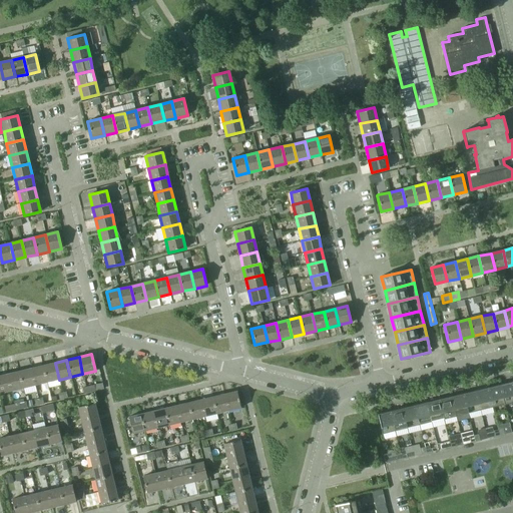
[(55,363),(43,366),(47,382),(59,380),(55,363)]
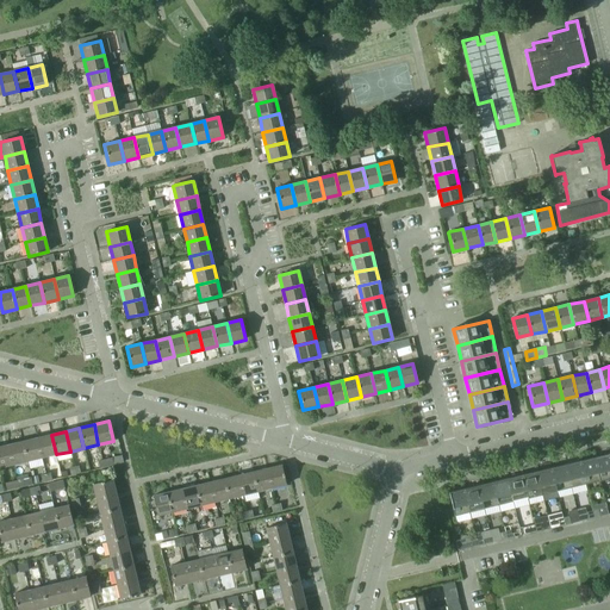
[(51,435),(37,439),(42,458),(56,454),(51,435)]
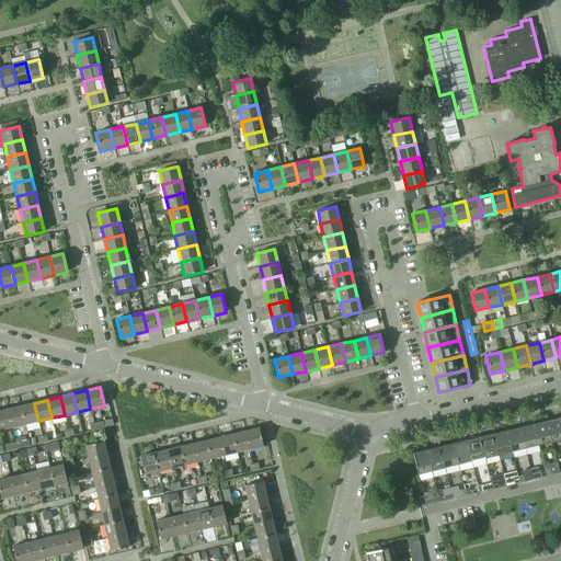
[(34,403),(21,407),(25,424),(26,431),(39,427),(38,421),(34,403)]
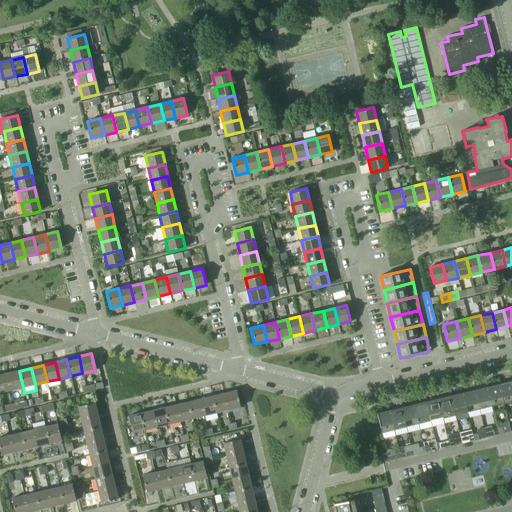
[(19,371),(7,373),(11,390),(23,387),(19,371)]
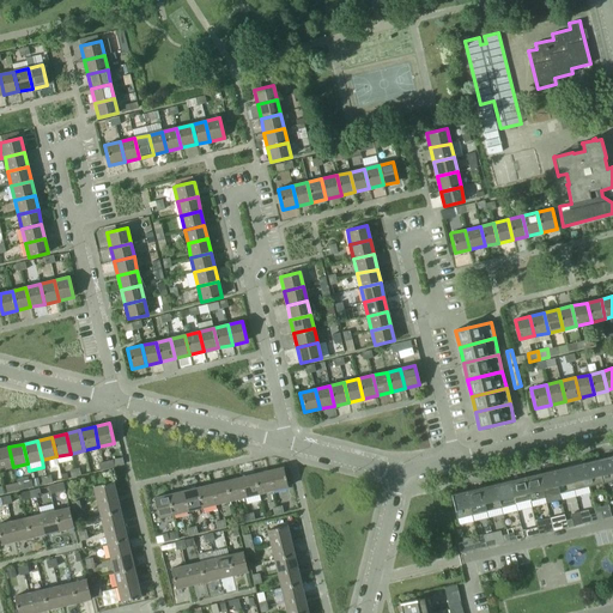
[(8,447),(0,449),(0,469),(13,467),(8,447)]
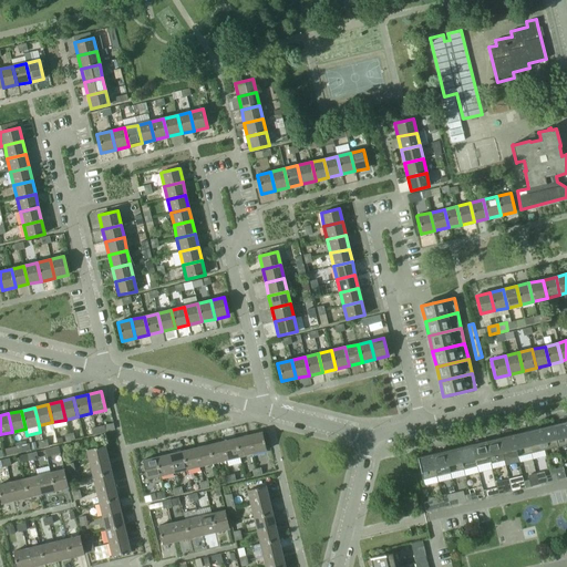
[(566,444),(566,424),(566,423),(566,422),(553,425),(557,446),(566,444)]
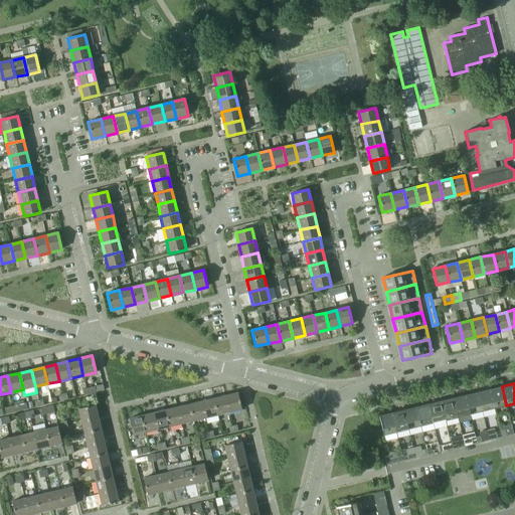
[(506,405),(502,386),(489,389),(494,408),(506,405)]
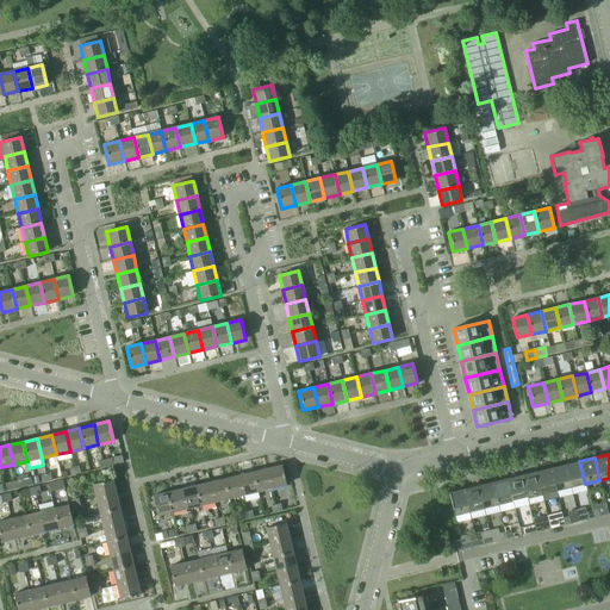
[(585,484),(579,461),(565,465),(571,487),(585,484)]
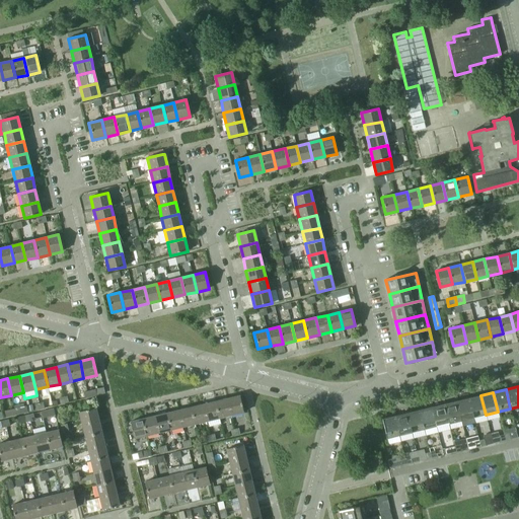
[(239,395),(227,398),(231,416),(243,413),(239,395)]
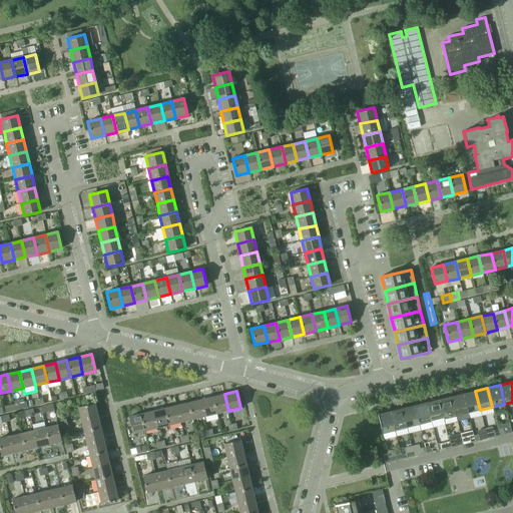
[(480,410),(475,391),(463,394),(468,413),(480,410)]
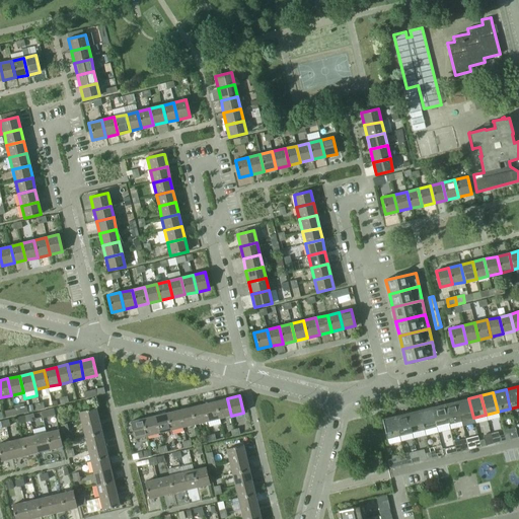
[(227,398),(215,401),(219,419),(231,416),(227,398)]
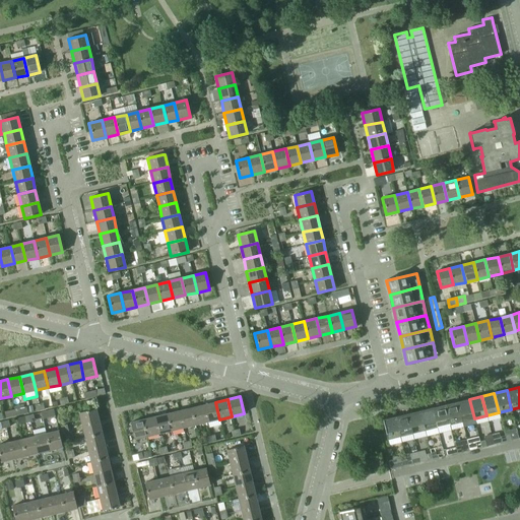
[(474,418),(469,399),(457,402),(462,421),(474,418)]
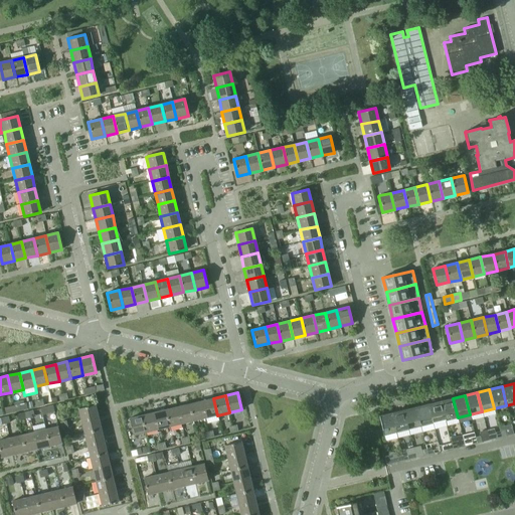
[(213,398),(201,401),(205,418),(217,415),(213,398)]
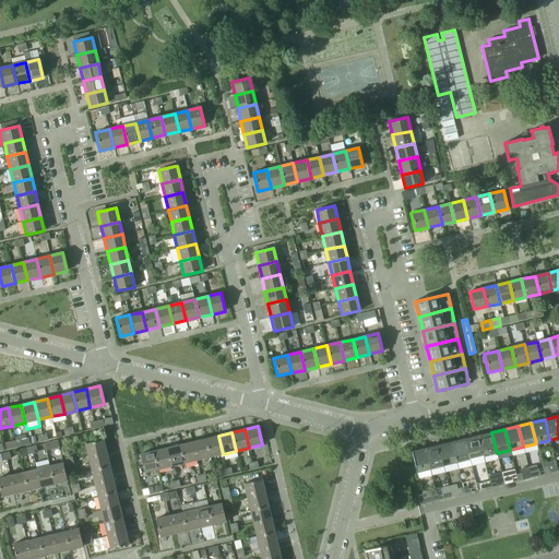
[(497,453),(491,432),(478,436),(483,456),(497,453)]
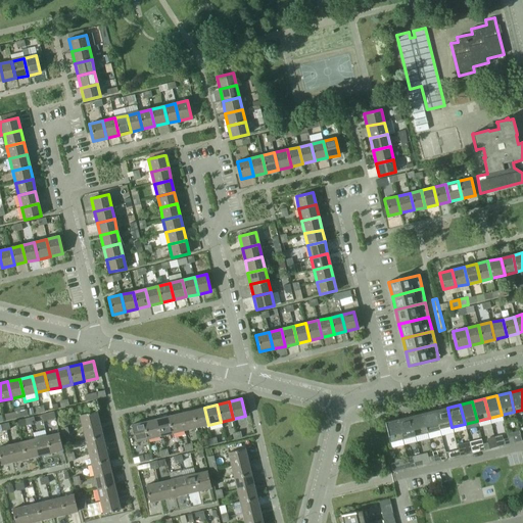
[(204,408),(192,411),(196,427),(208,425),(204,408)]
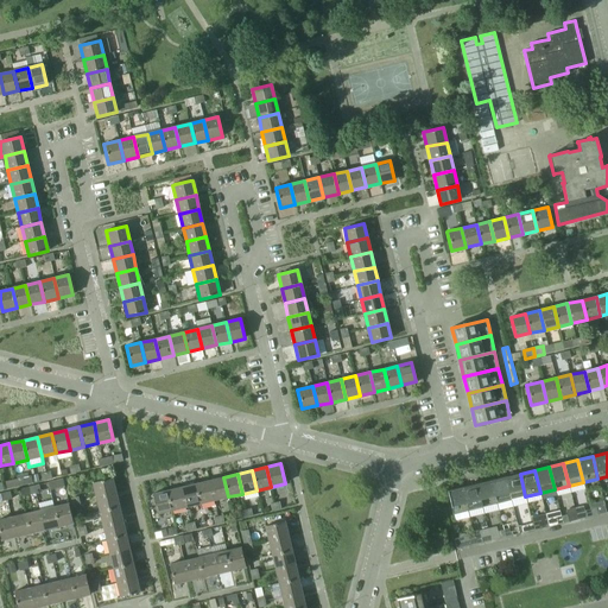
[(525,496),(520,474),(505,477),(511,500),(525,496)]
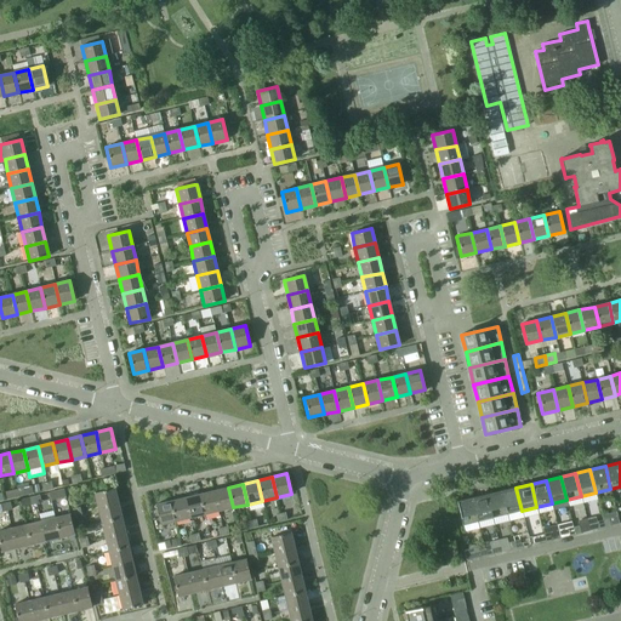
[(228,488),(214,491),(218,511),(233,507),(228,488)]
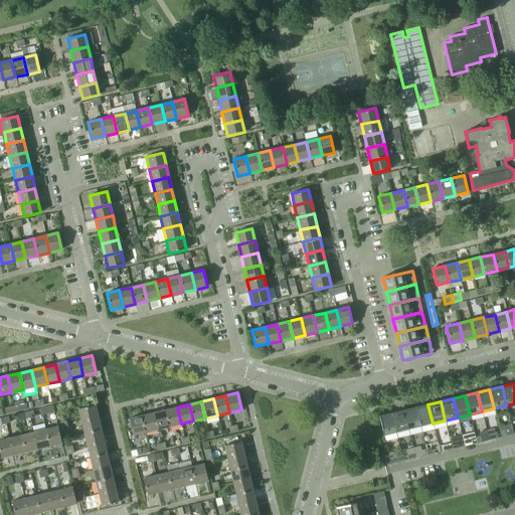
[(433,423),(427,404),(415,406),(420,426),(433,423)]
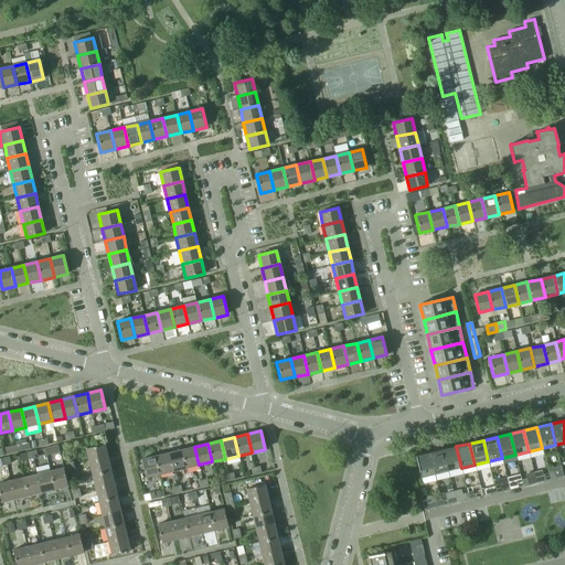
[(57,445),(44,448),(46,455),(60,451),(57,445)]
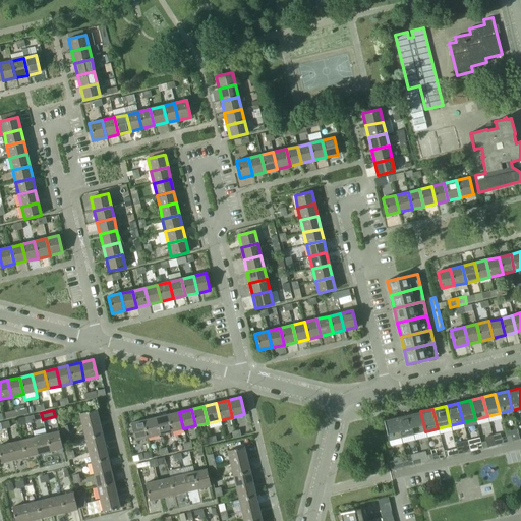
[(96,410),(79,414),(82,426),(99,422),(96,410)]
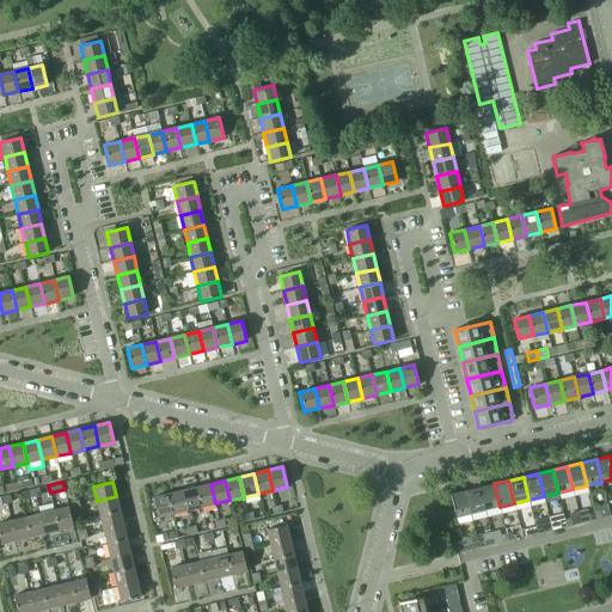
[(5,485),(7,493),(19,489),(17,483),(5,485)]
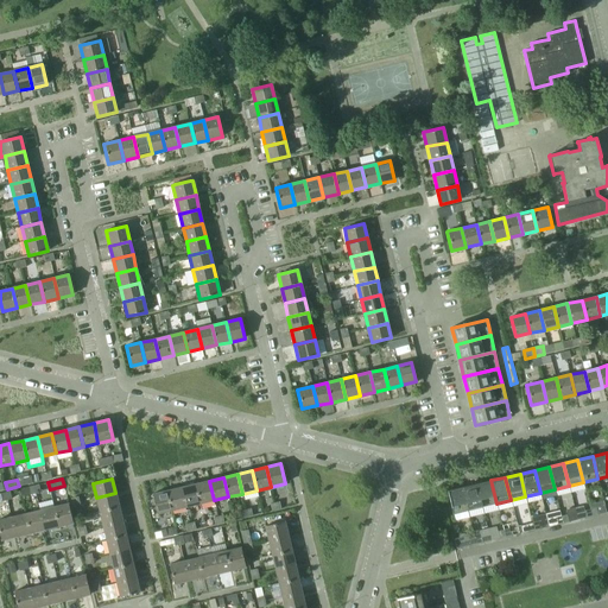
[(496,504),(491,480),(476,483),(482,507),(496,504)]
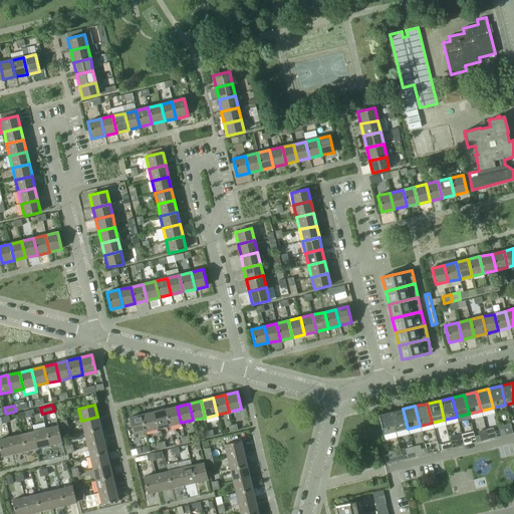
[(177,407),(165,410),(169,426),(181,423),(177,407)]
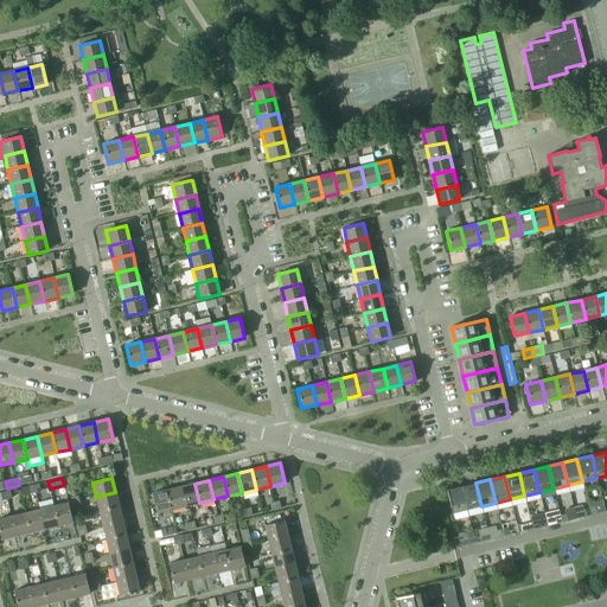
[(481,506),(475,483),(461,486),(467,510),(481,506)]
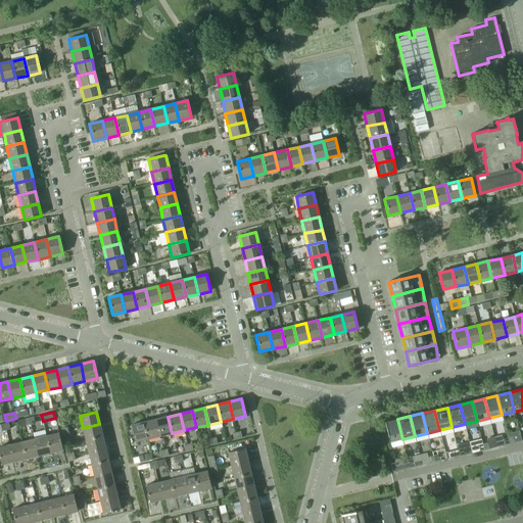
[(168,417),(155,420),(159,436),(172,433),(168,417)]
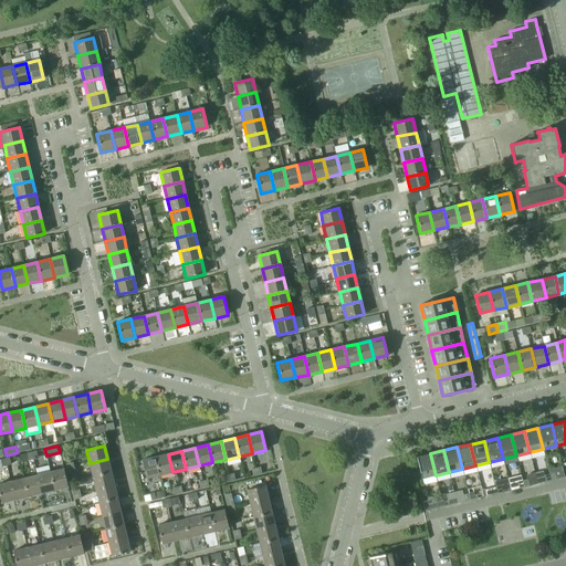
[(436,475),(430,453),(416,457),(421,479),(436,475)]
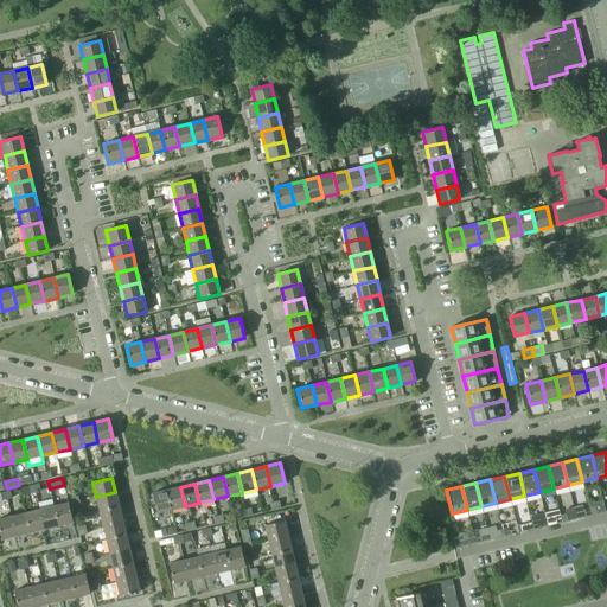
[(180,487),(166,490),(171,510),(185,506),(180,487)]
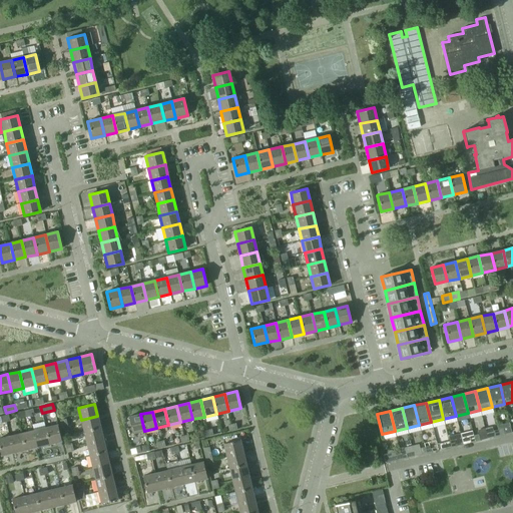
[(140,414),(128,417),(132,434),(144,431),(140,414)]
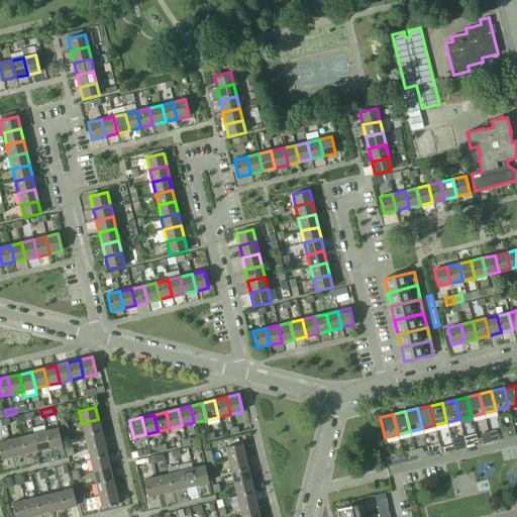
[(98,419),(82,423),(85,435),(101,431),(98,419)]
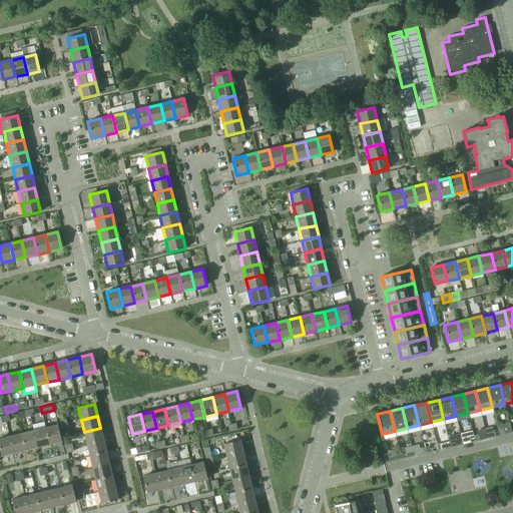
[(57,425),(45,428),(49,444),(61,441),(57,425)]
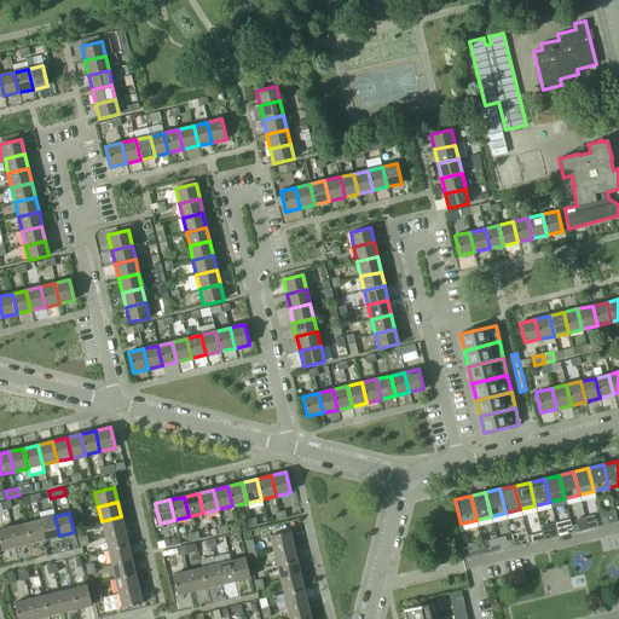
[(596,527),(595,520),(594,515),(584,518),(588,528),(596,527)]
